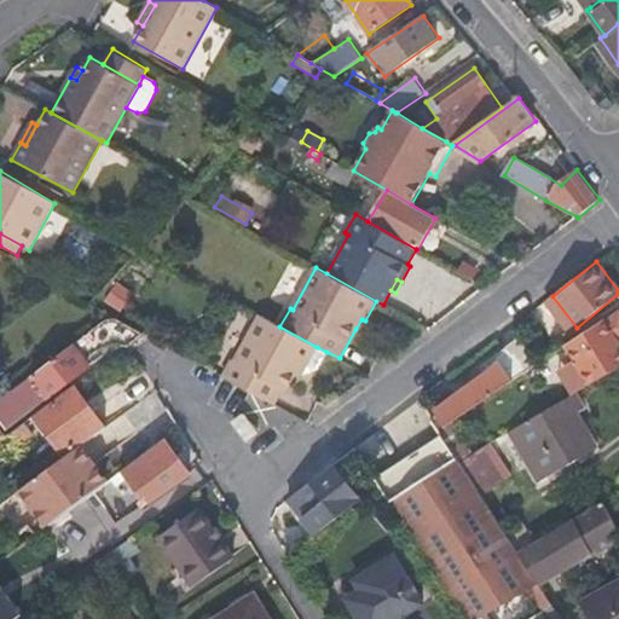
[(133,295),(117,284),(108,299),(123,310),(133,295)]
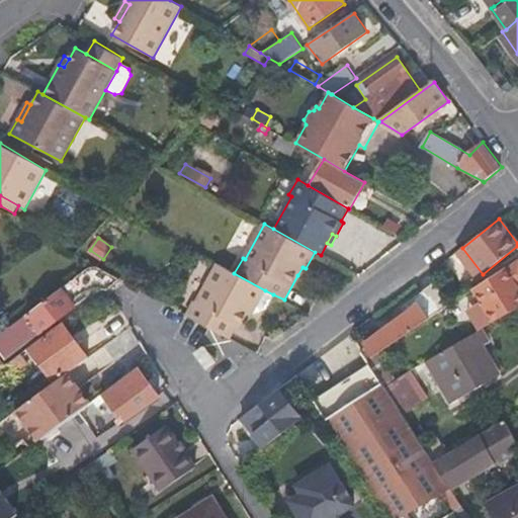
[(483,274),(462,248),(457,252),(478,278),(483,274)]
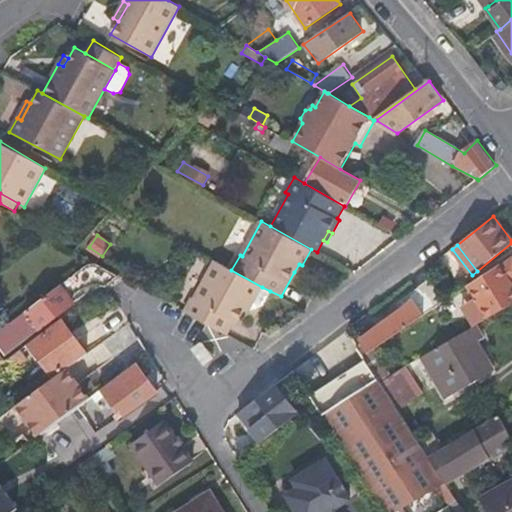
[(501,264),(468,285),(476,299),(463,307),(474,326),(511,302),(511,264),(508,258),(501,264)]
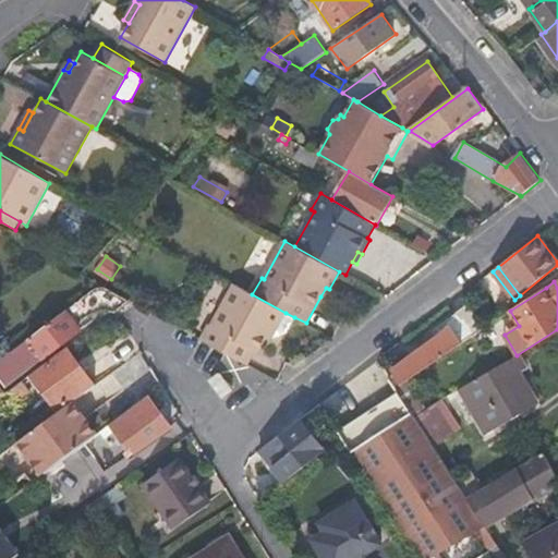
[(486,292),(478,282),(463,294),(470,303),(471,304),(486,292)]
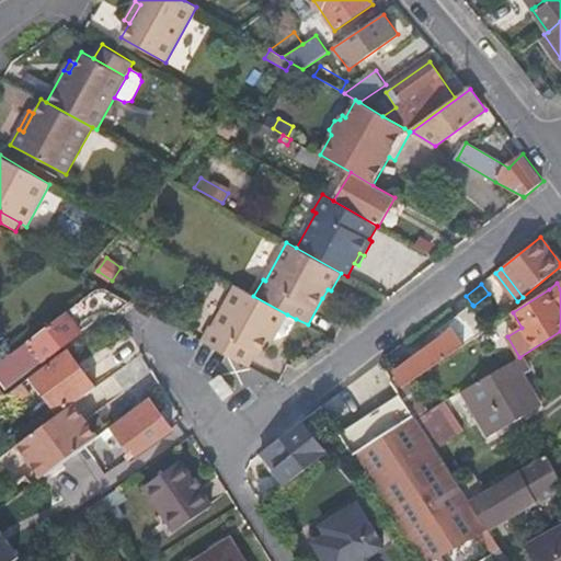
[(204,342),(249,367),(256,353),(260,354),(268,339),(274,330),(277,332),(287,315),(253,296),(237,287),(213,329),(212,328),(204,342)]
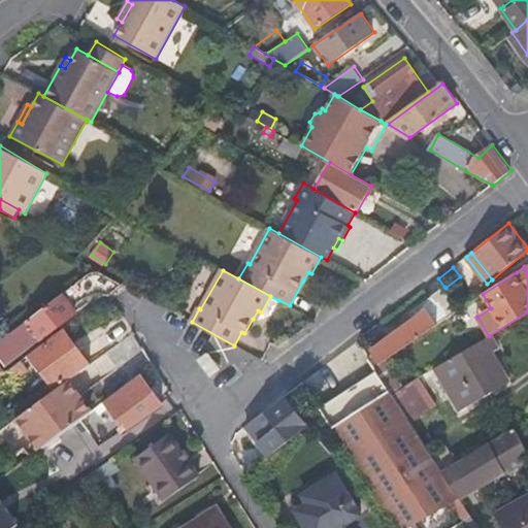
[(62,294),(0,340),(0,354),(8,365),(40,340),(77,312),(73,307),(85,299),(90,297),(99,293),(109,296),(123,285),(100,272),(90,274),(62,294)]
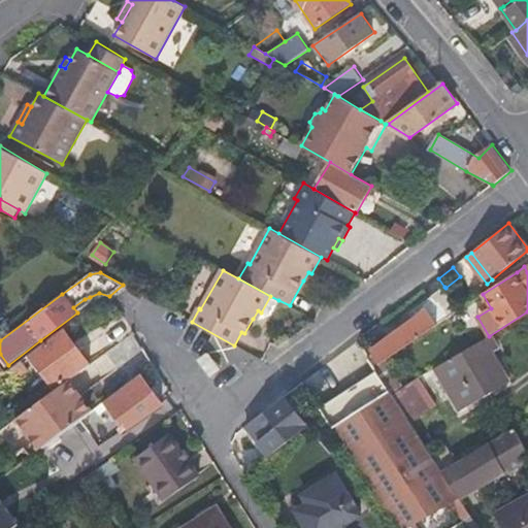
[(311,273),(308,272),(303,281),(306,283),(311,273)]
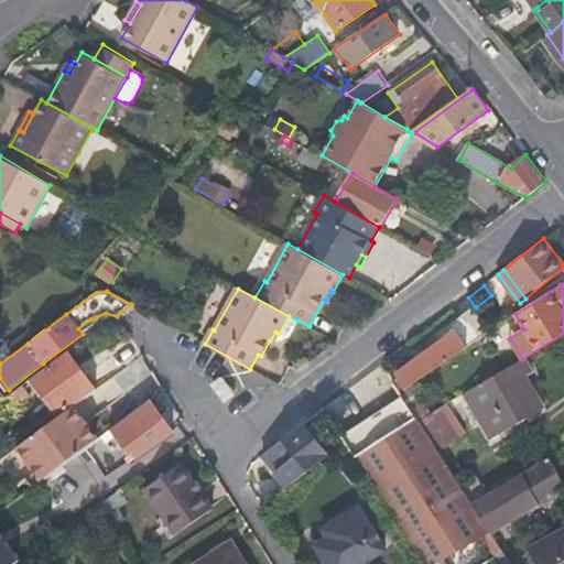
[(476,307),(475,306),(461,317),(478,340),(492,331),(476,307)]
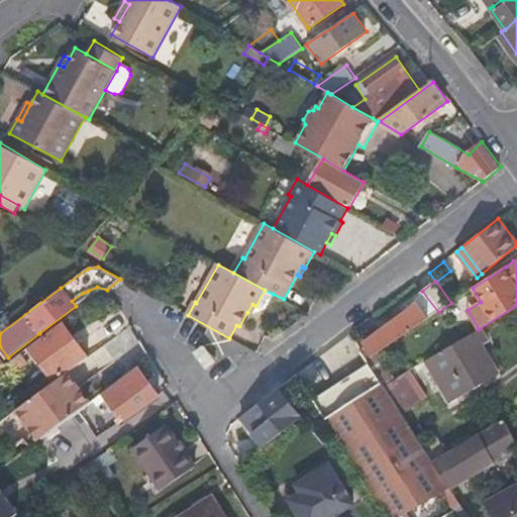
[(264,311),(273,294),(265,290),(255,306),(252,304),(247,312),(250,314),(264,311)]
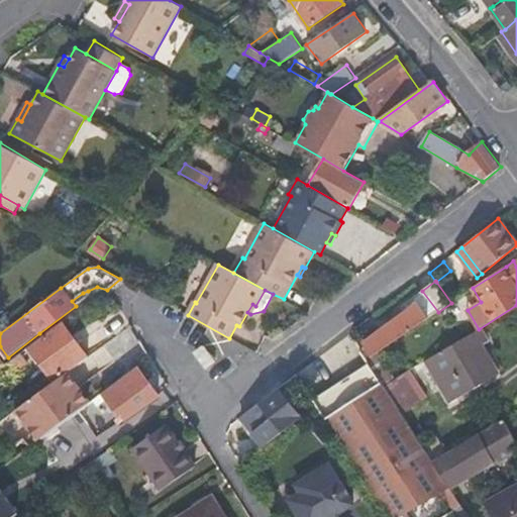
[(438,312),(422,291),(402,306),(407,312),(419,303),(429,317),(438,312)]
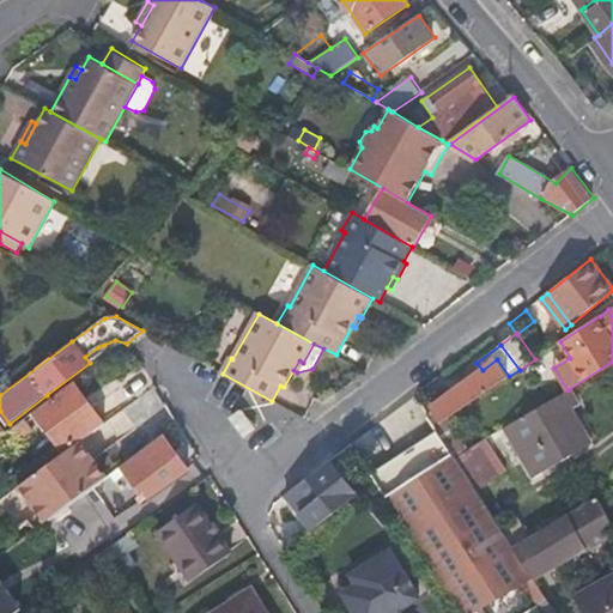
[(447,419),(509,376),(497,359),(483,370),(449,394),(445,389),(432,399),(436,405),(432,408),(435,412),(442,423),(447,419)]
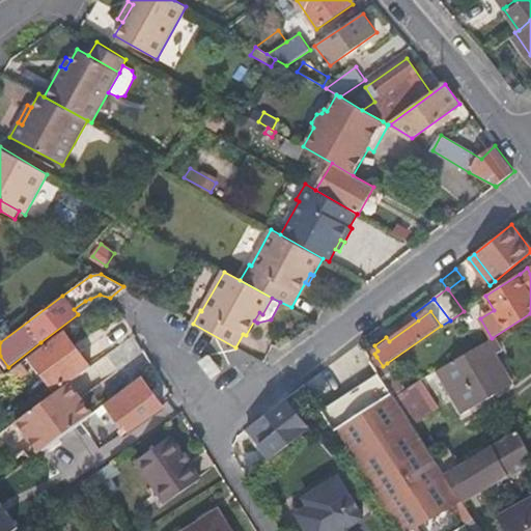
[(91,367),(64,331),(31,356),(57,392),(70,383),(91,367)]
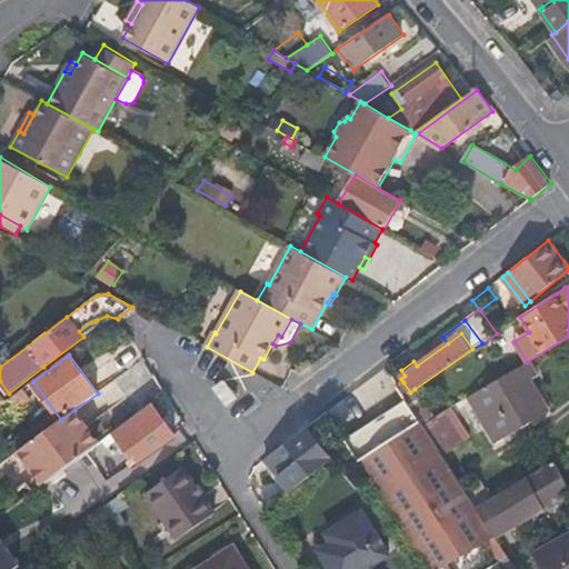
[(535,421),(516,389),(530,380),(537,376),(528,362),(470,397),(497,442),(535,421)]
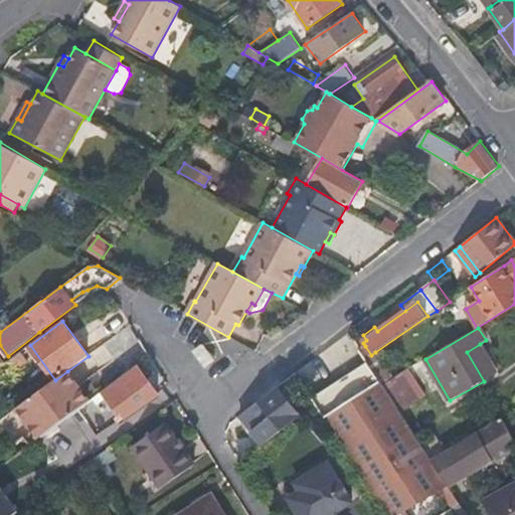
[(480,344),(467,352),(484,381),(497,373),(480,344)]
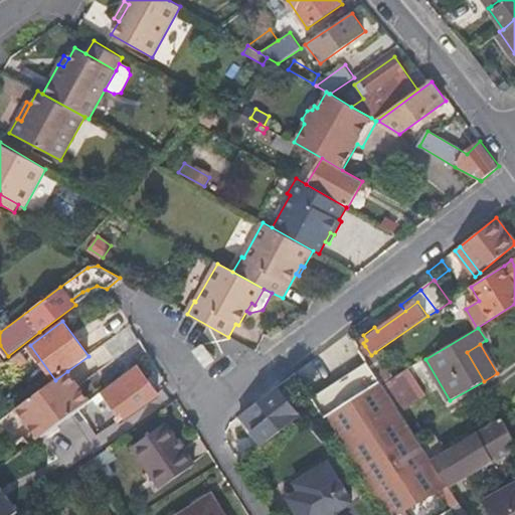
[(214,360),(203,345),(194,351),(206,366),(214,360)]
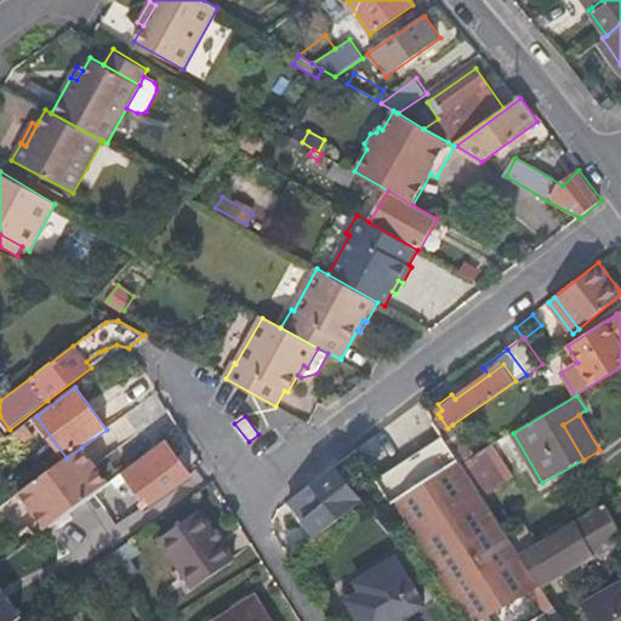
[(448,428),(440,417),(434,422),(440,432),(448,428)]
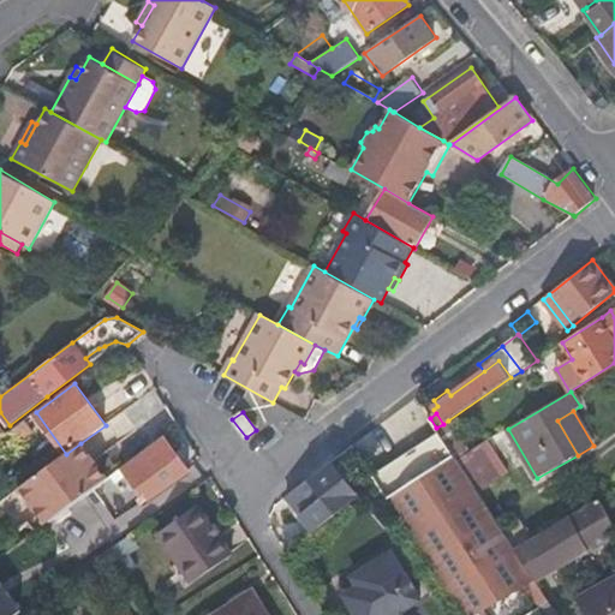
[(436,428),(430,418),(408,433),(410,435),(364,465),(377,483),(463,614),(527,614),(549,602),(536,581),(515,548),(478,491),(457,460),(457,458),(436,428)]
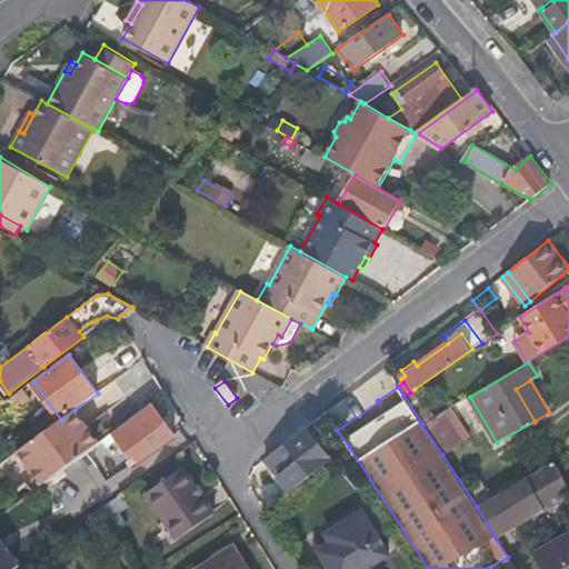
[(415,389),(410,392),(403,396),(422,423),(433,417),(415,389)]
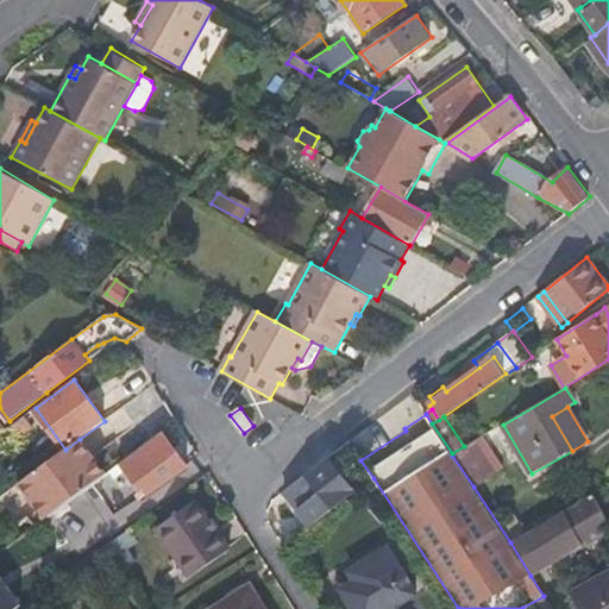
[(194,473),(163,432),(120,464),(126,471),(140,490),(137,493),(148,507),(194,473)]
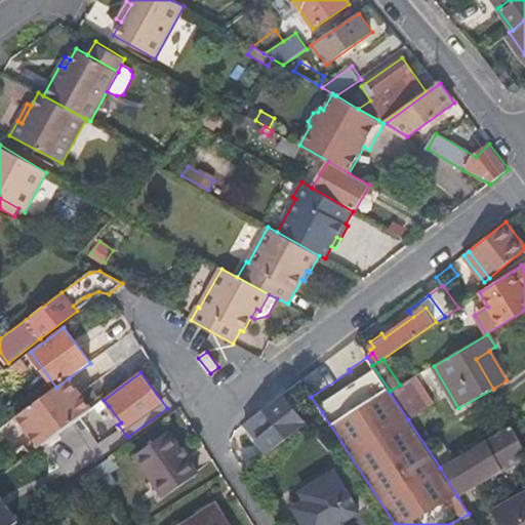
[(434,403),(415,376),(390,393),(408,419),(434,403)]
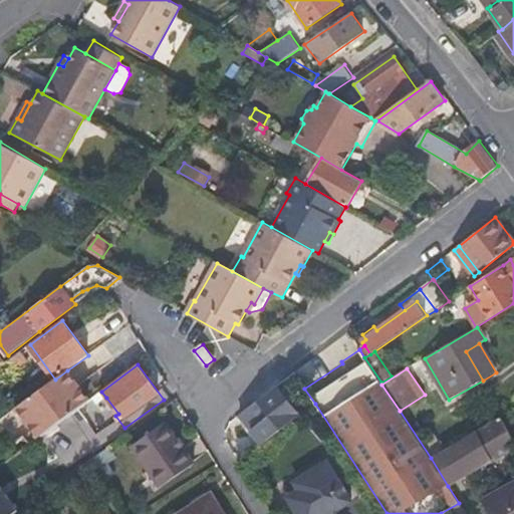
[(90,401),(67,370),(55,379),(16,408),(39,438),(42,436),(90,401)]
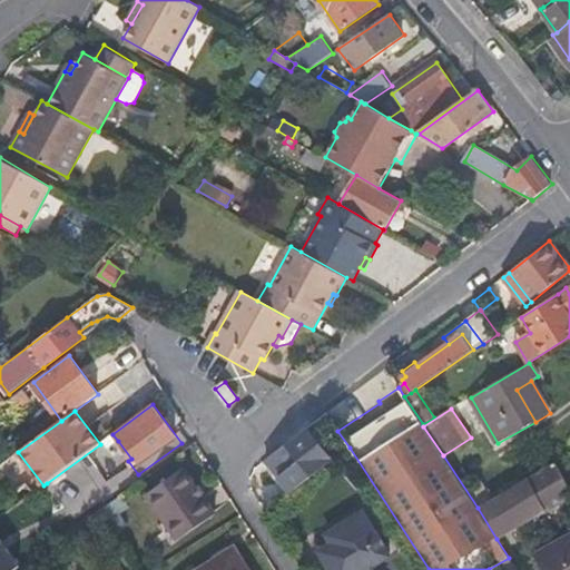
[(332,461),(307,429),(267,459),(292,492),(332,461)]
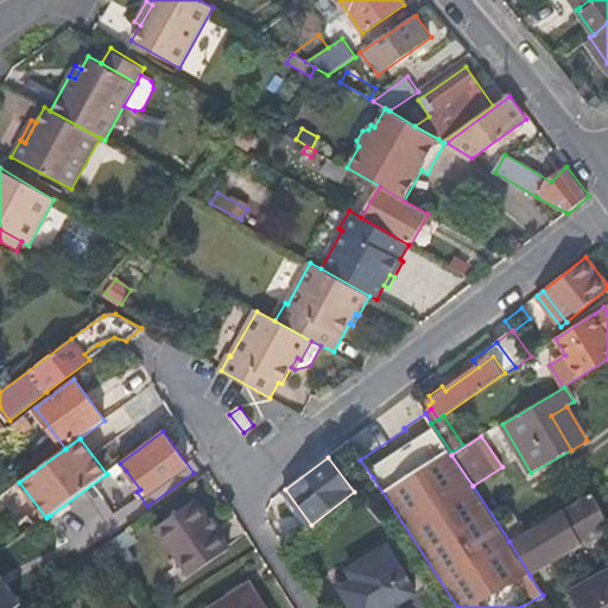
[(126,470),(120,463),(108,472),(113,479),(126,470)]
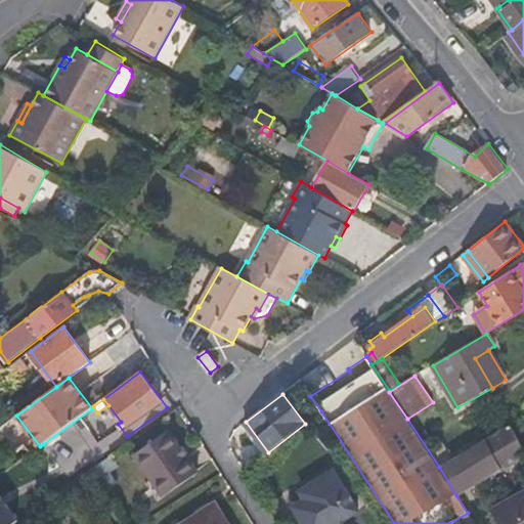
[(53,457),(70,446),(70,445),(78,439),(103,421),(97,412),(93,406),(92,408),(43,444),(53,457)]
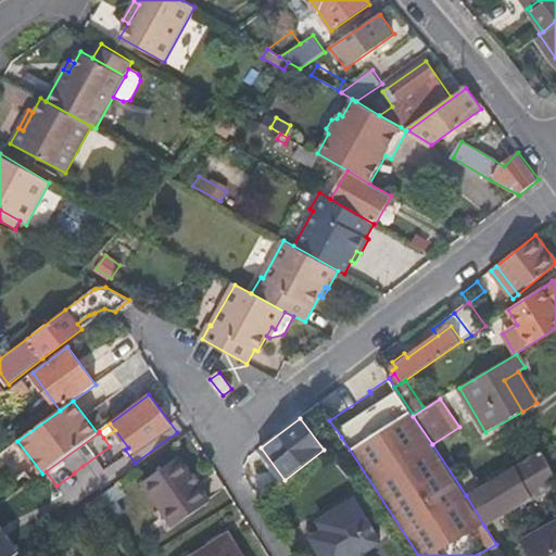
[(555,475),(541,451),(466,495),(484,526),(555,483),(555,475)]
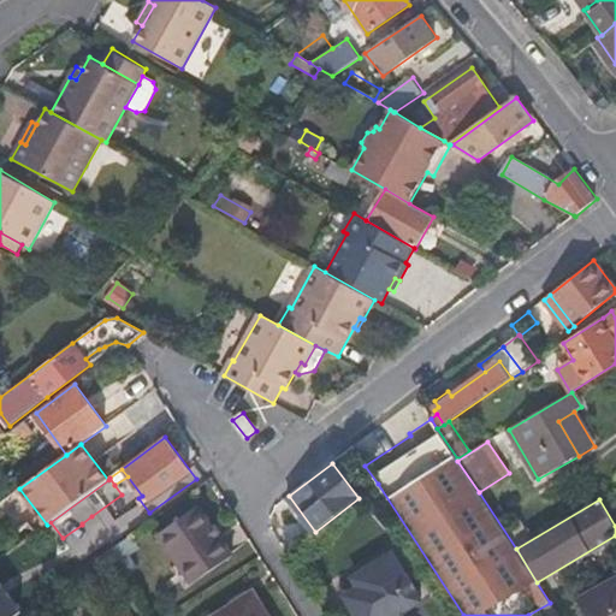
[(234,556),(199,505),(159,533),(194,584),(234,556)]
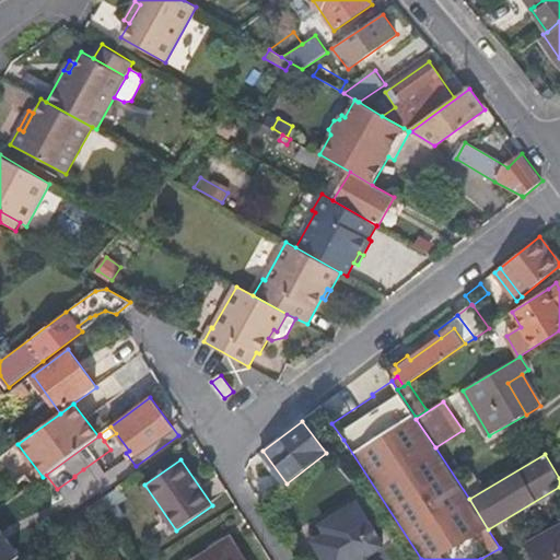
[(83,469),(74,476),(74,477),(84,491),(94,485),(83,469)]
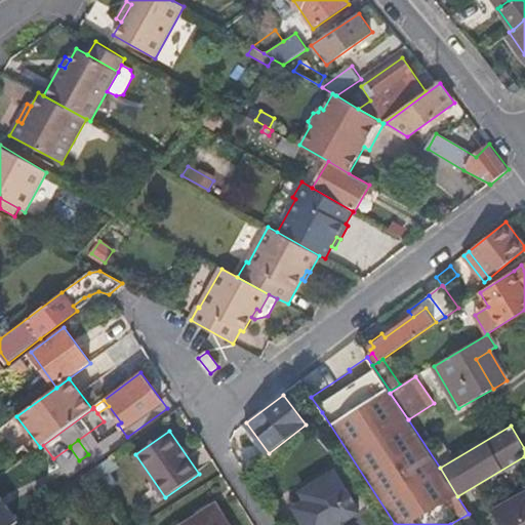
[(105,479),(96,467),(83,476),(92,487),(105,479)]
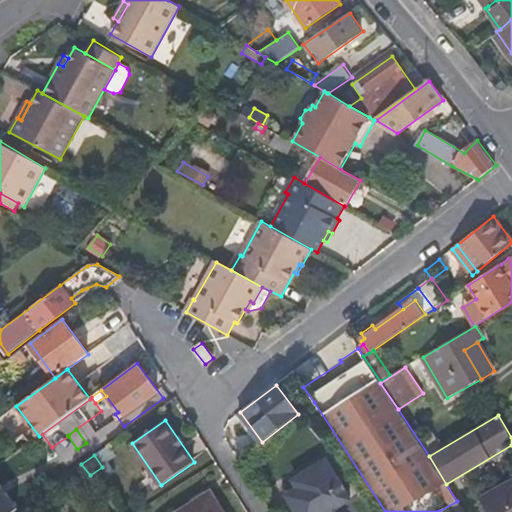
[(333,511),(331,508),(347,498),(323,460),(291,480),(296,489),(285,496),(294,511),(333,511)]
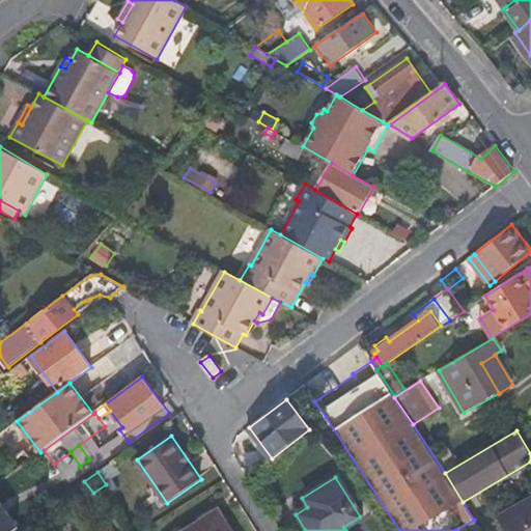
[(530,530),(530,499),(499,516),(507,530),(530,530)]
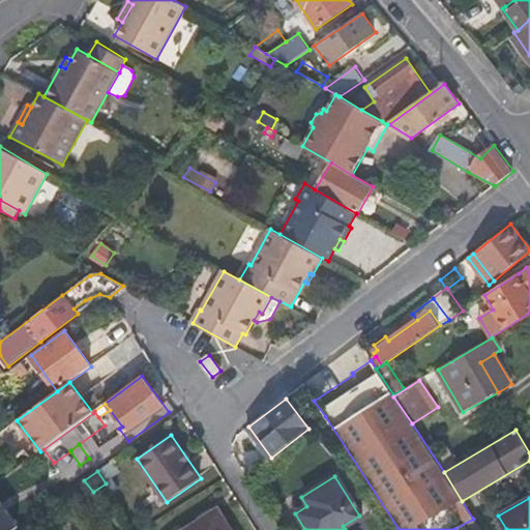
[(231,529),(217,509),(185,529),(231,529)]
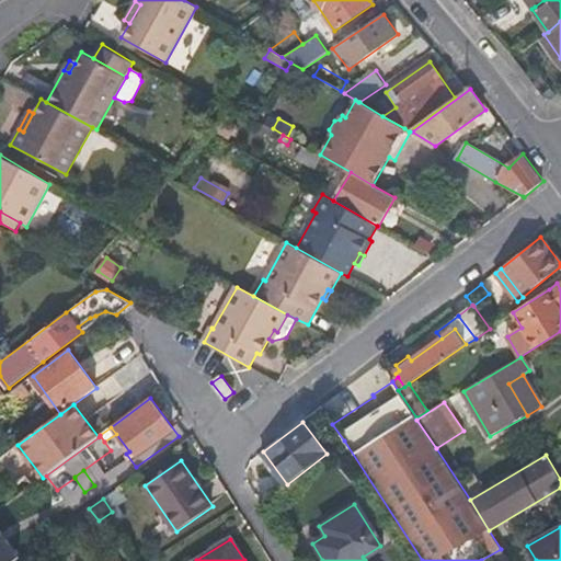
[(42,560),(44,560),(35,546),(13,560),(42,560)]
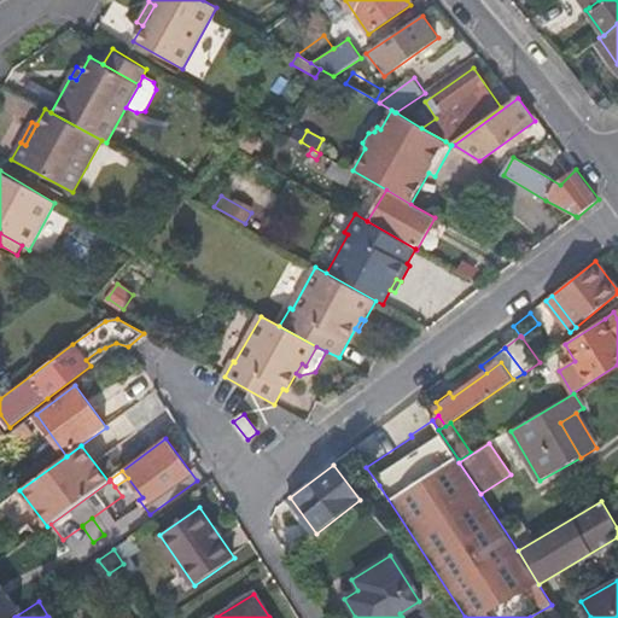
[(560,617),(552,605),(530,617),(560,617)]
